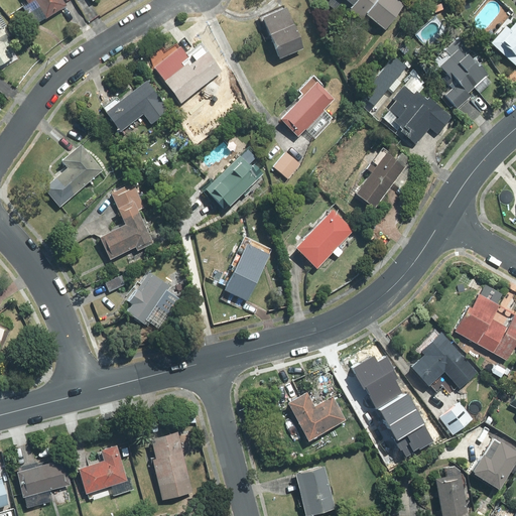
[(60,0),(22,0),(29,11),(25,14),(32,26),(65,7),(60,0)]
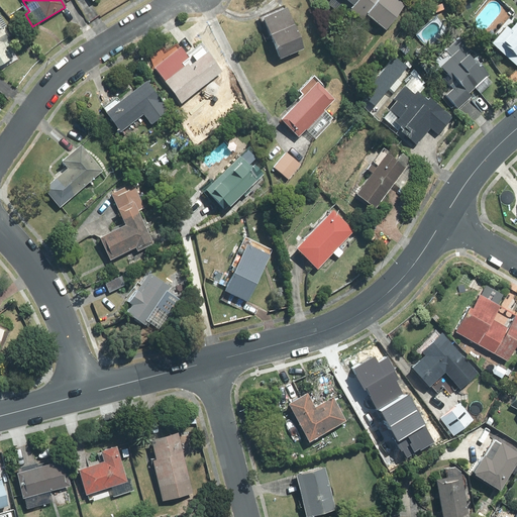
[(394,0),(328,0),(365,25),(369,20),(385,31),(403,6),(394,0)]
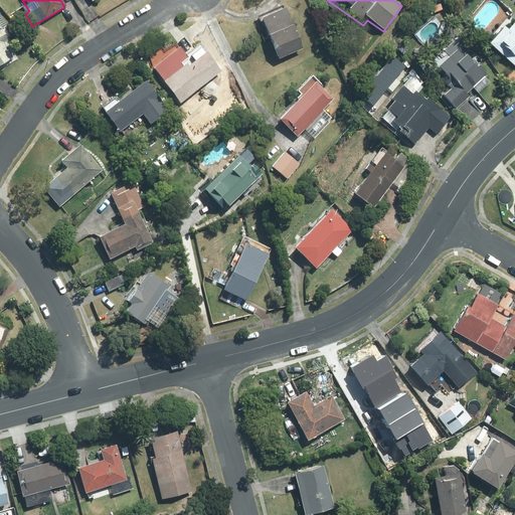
[(302,50),(285,8),(259,18),(276,60),(302,50)]
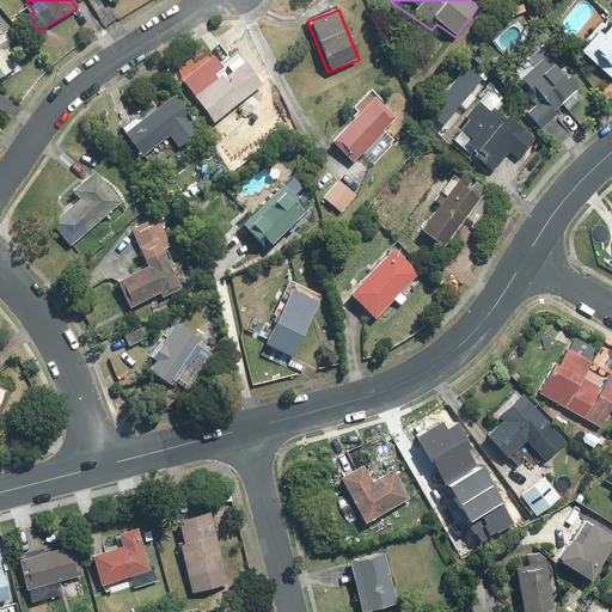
[(611,20),(600,36),(595,32),(579,51),(611,79),(611,20)]
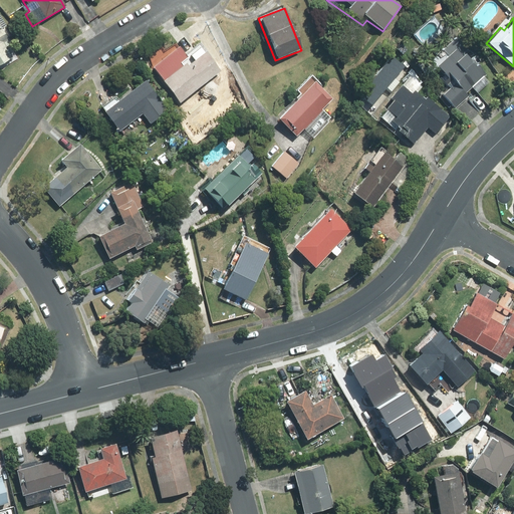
[(7,40),(0,28),(0,65),(12,59),(3,42),(7,40)]
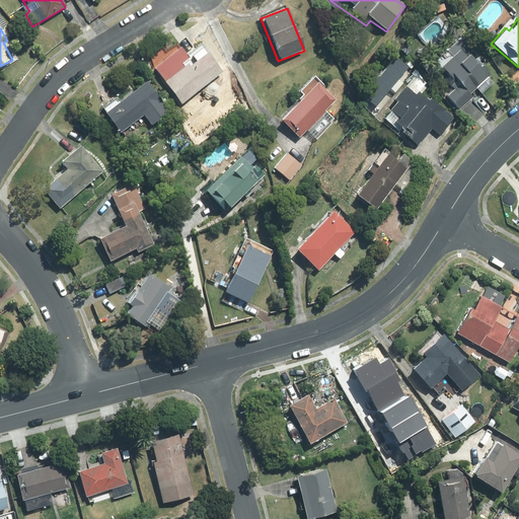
[(151,67),(172,94),(179,104),(221,72),(214,63),(202,48),(188,59),(177,46),(151,67)]
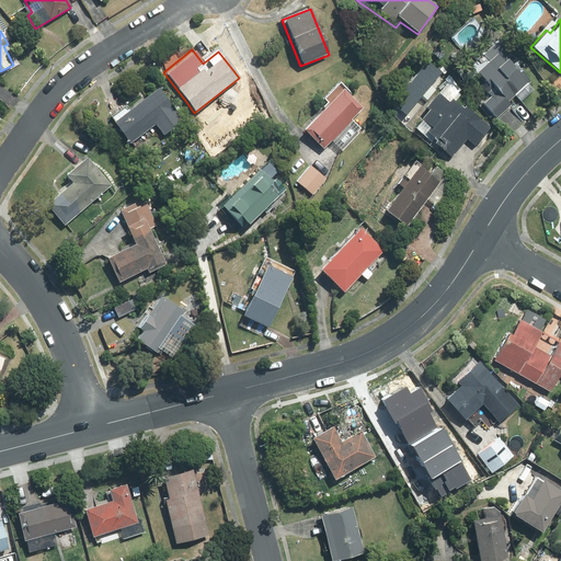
[(501,79),(512,68),(495,53),(474,73),(485,84),(488,82),(496,90),(504,81),(501,79)]
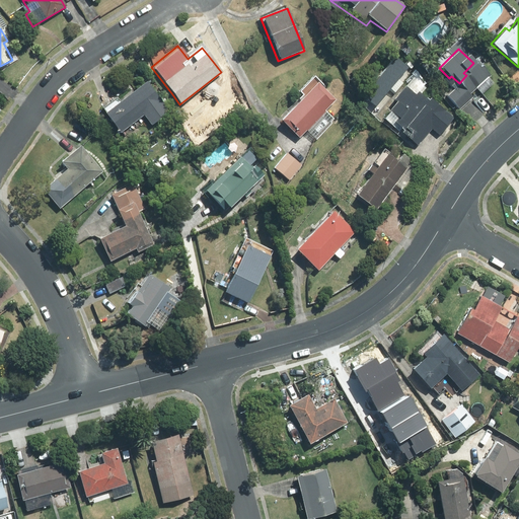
[(466,75),(459,83),(446,96),(461,110),(473,97),(469,94),(488,76),(473,63),(463,73),(466,75)]
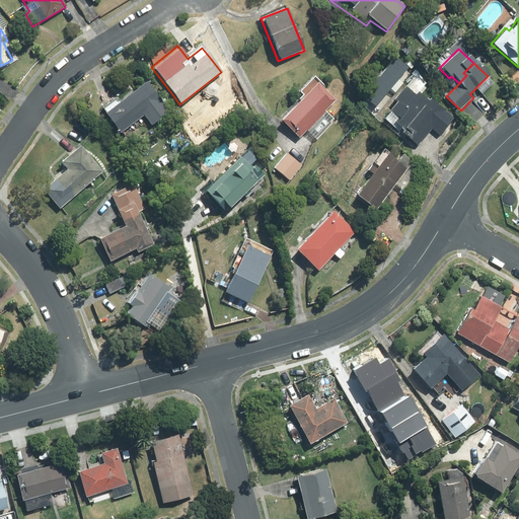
[(337,101),(313,77),(297,92),(303,98),(281,120),(297,138),(337,101)]
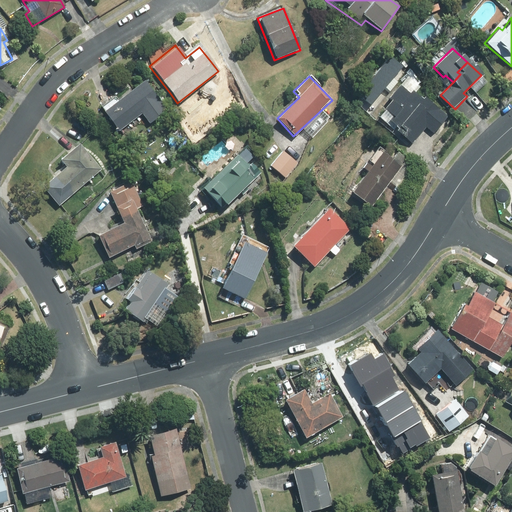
[(101,111),(117,133),(142,115),(149,124),(166,112),(143,81),(101,111)]
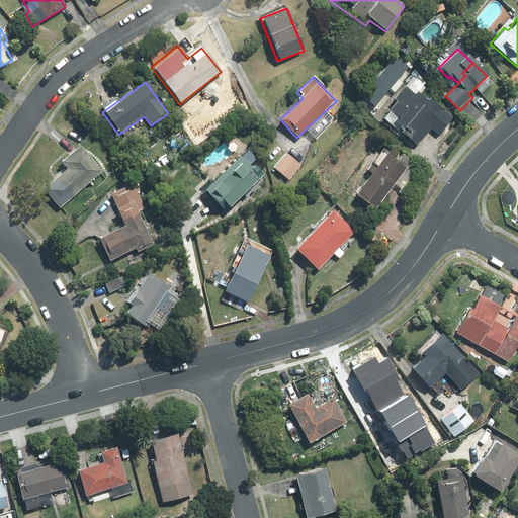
[(384,115),(417,144),(430,128),(438,136),(452,118),(430,98),(427,101),(406,83),(391,101),(395,104),(384,115)]
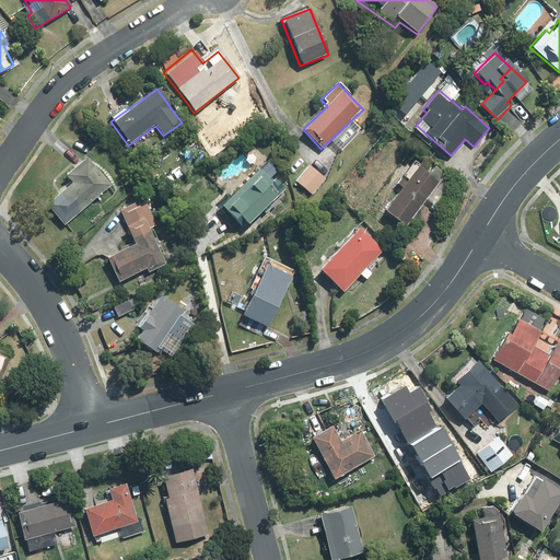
[(109,185),(85,158),(63,176),(70,183),(45,205),(62,225),(109,185)]
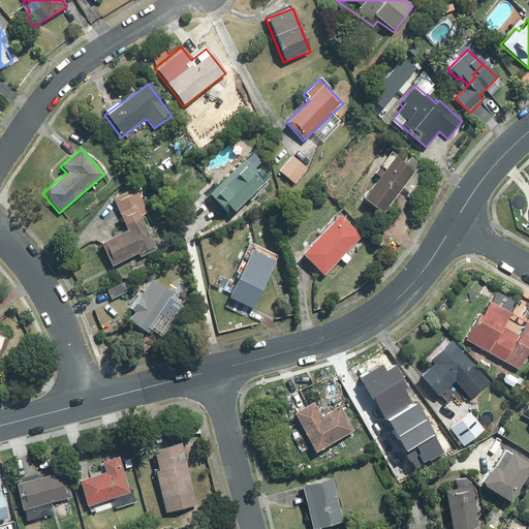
[(232,213),(258,185),(260,186),(269,177),(260,168),(267,162),(252,150),(242,160),(209,196),(221,209),(224,205),(232,213)]
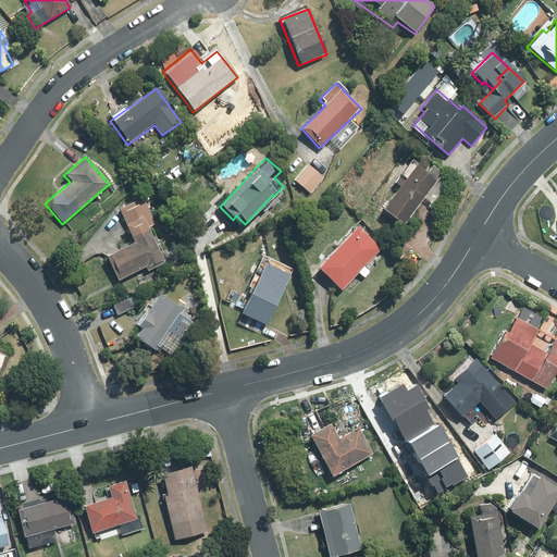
[(436,207),(452,184),(422,163),(418,169),(408,161),(378,206),(403,224),(421,197),(436,207)]
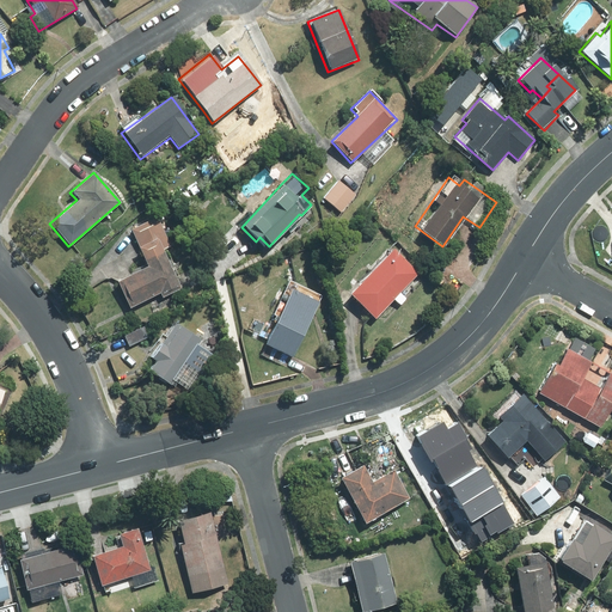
[(337,179),(322,197),(341,214),(356,196),(337,179)]
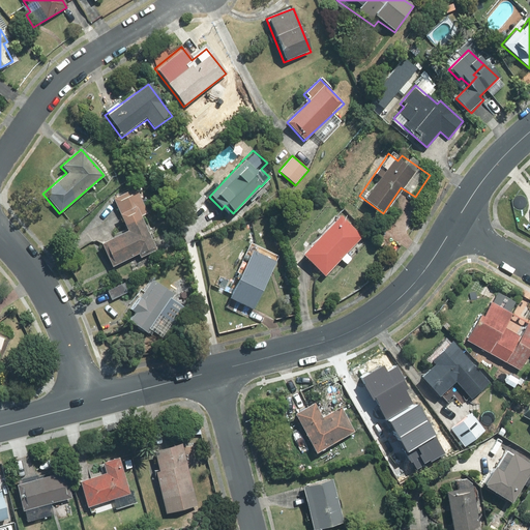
[(140,258),(157,248),(142,218),(149,214),(136,189),(111,202),(125,230),(99,243),(112,268),(139,255),(140,258)]
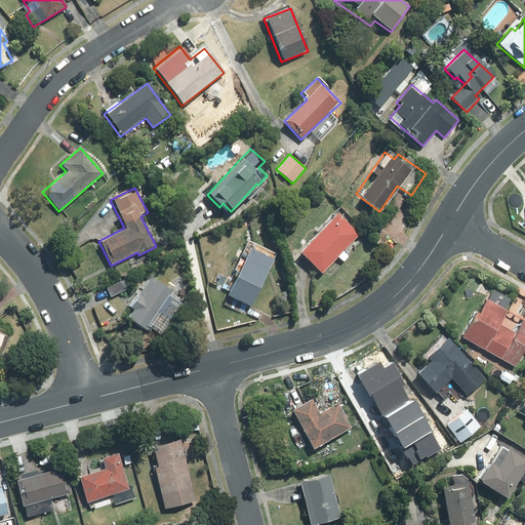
[(341,263),(348,255),(342,251),(358,233),(333,211),(298,251),(323,273),(336,257),(341,263)]
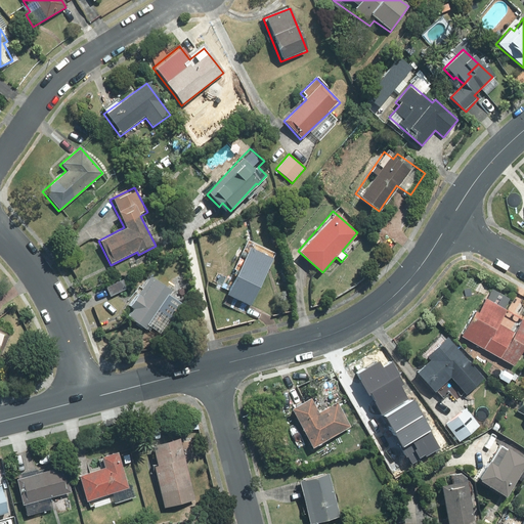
[(251,307),(275,253),(247,241),(222,294),(251,307)]
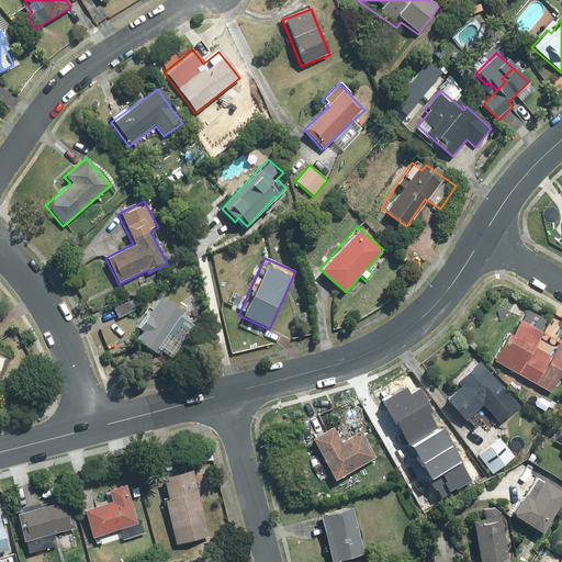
[(182,312),(163,299),(154,313),(147,310),(136,326),(142,329),(135,340),(155,353),(182,312)]
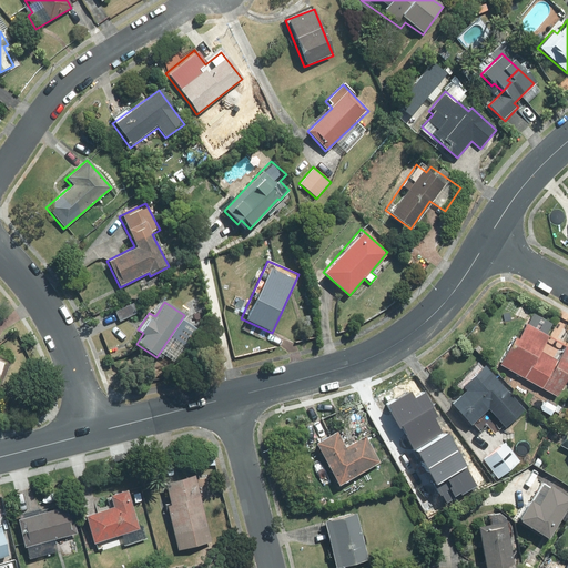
[(547,336),(525,324),(517,338),(513,336),(497,365),(558,396),(567,376),(567,346),(557,341),(550,354),(540,350),(547,336)]
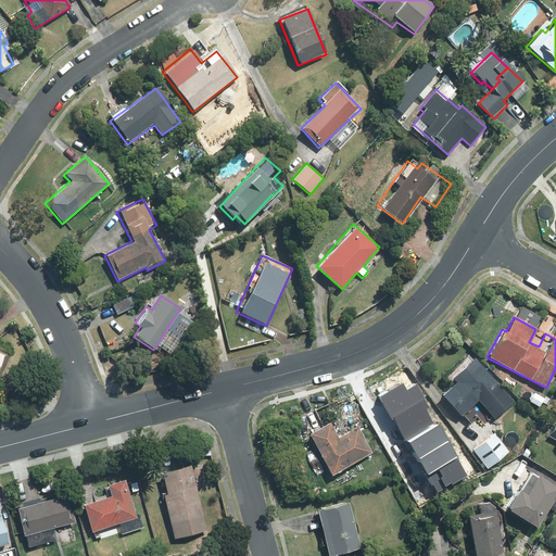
[(469,355),(451,374),(455,378),(439,393),(460,415),(476,400),(493,418),(513,401),(469,355)]
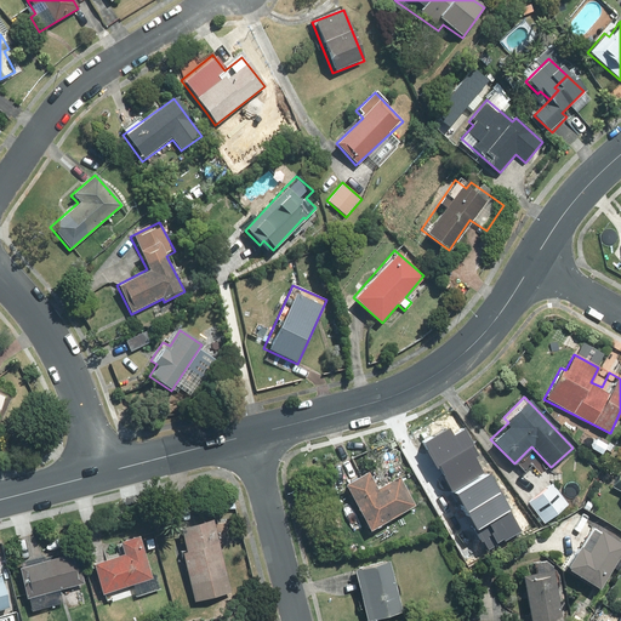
[(467,439),(421,451),(428,479),(443,474),(453,510),(484,500),(467,439)]
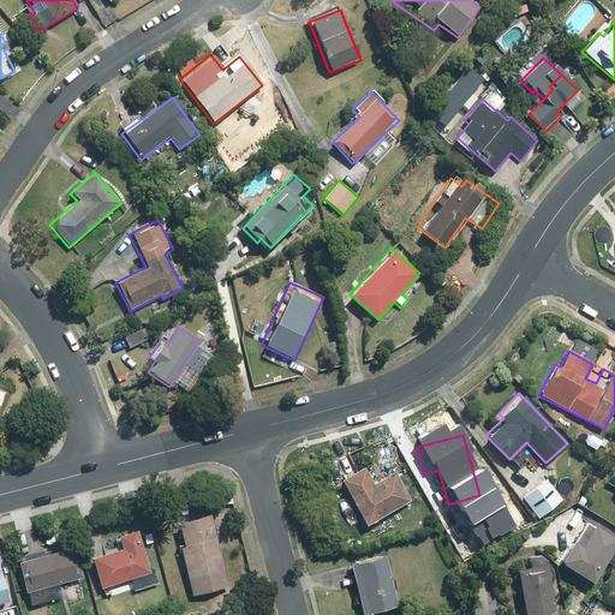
[(483,446),(521,501),(538,485),(513,459),(509,461),(489,440),(483,446)]
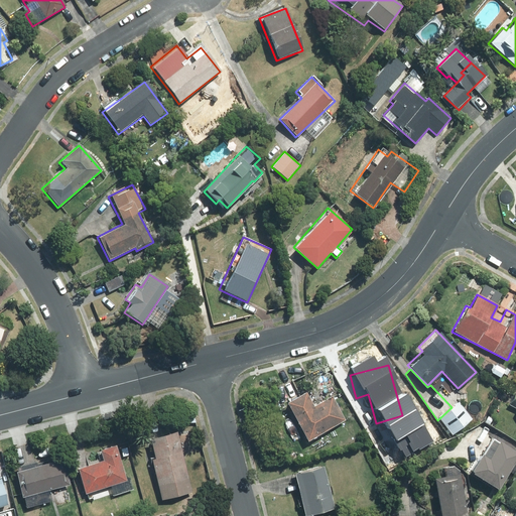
[(344,420),(331,395),(311,406),(303,390),(282,401),(305,441),(344,420)]
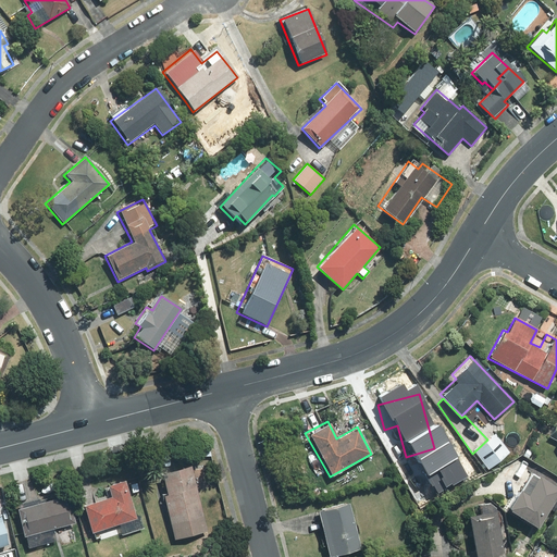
[(556,421),(547,437),(556,442),(556,421)]
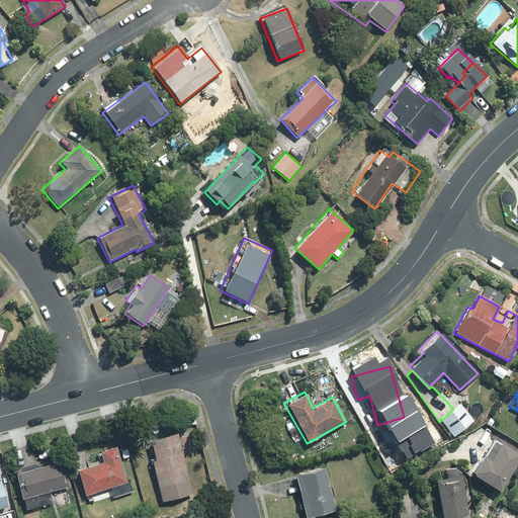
[(454,438),(473,420),(458,404),(453,409),(439,422),(454,438)]
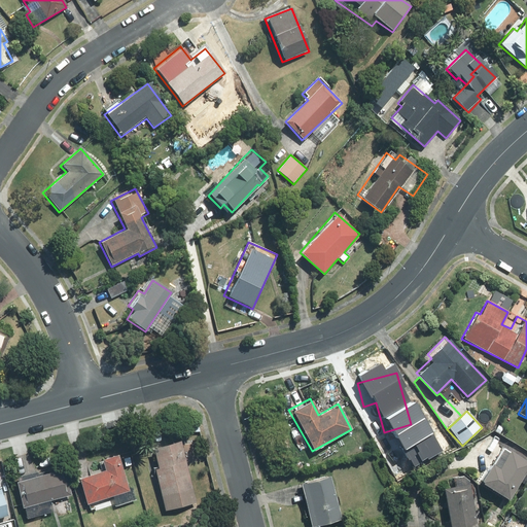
[(406,437),(381,451),(394,476),(419,461),(406,437)]
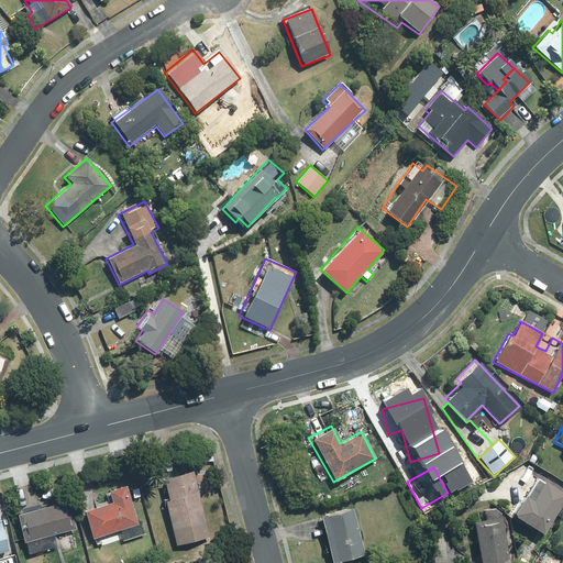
[(209,538),(190,468),(156,477),(175,547),(209,538)]
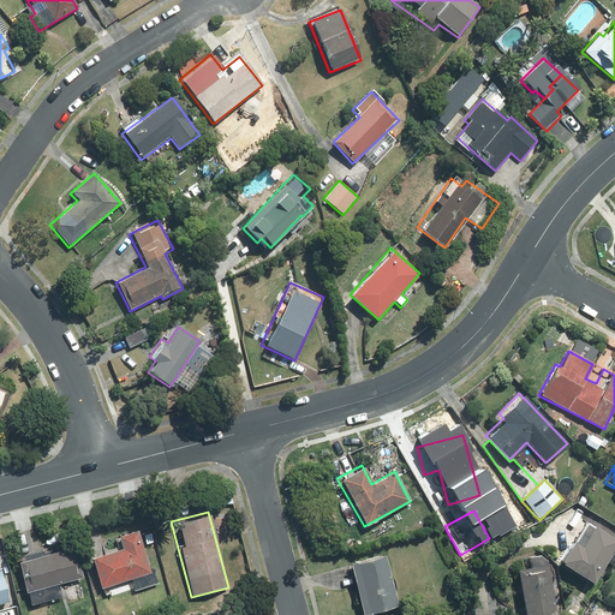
[(614,545),(614,539),(592,526),(580,547),(572,542),(559,565),(592,584),(614,545)]
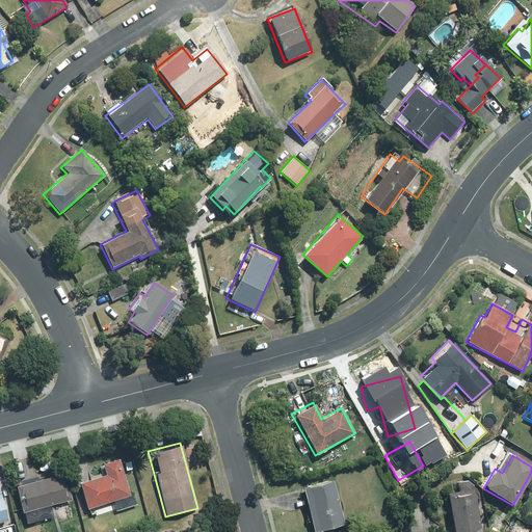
[(127,485),(118,461),(103,467),(105,474),(78,482),(89,519),(105,513),(102,504),(112,500),(115,510),(136,503),(130,484),(127,485)]
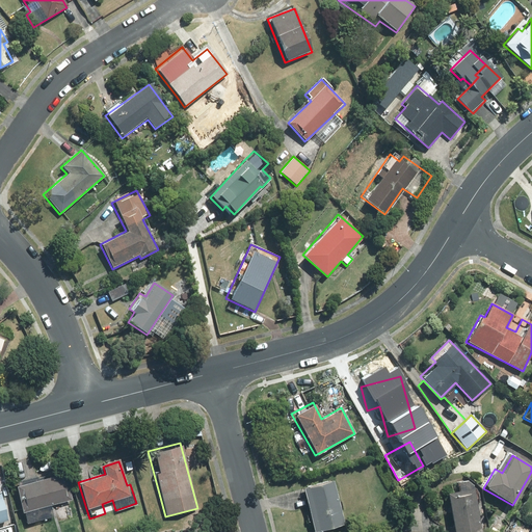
[(15,485),(24,523),(53,515),(51,506),(73,501),(65,473),(15,485)]
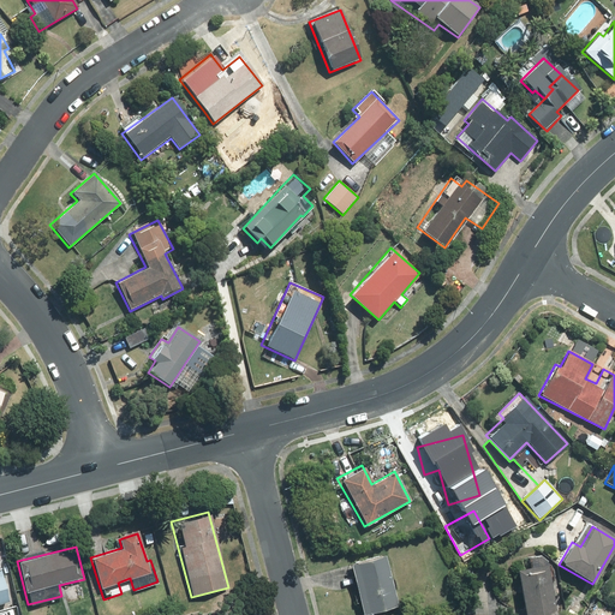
[(383,555),(347,565),(360,614),(365,614),(398,607),(383,555)]
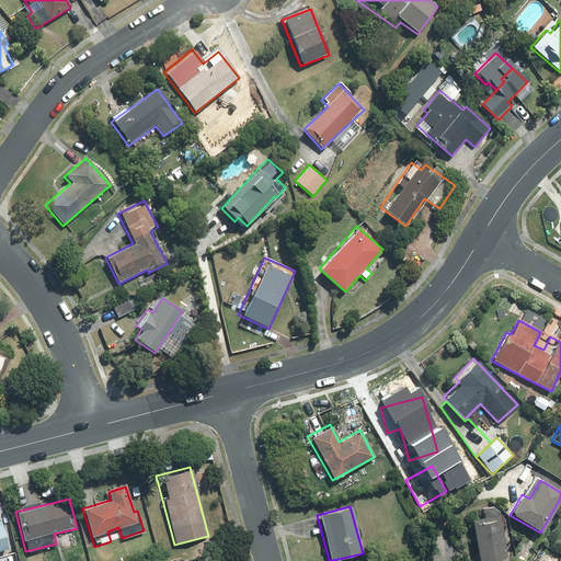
[(507,519),(492,507),(477,510),(479,518),(470,519),(476,560),(508,560),(514,560),(507,519)]
